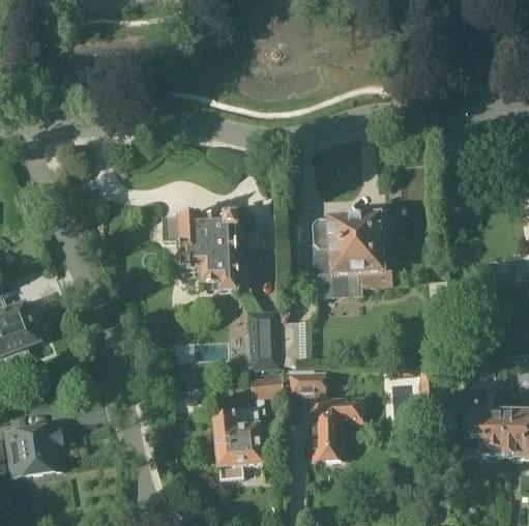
[(391,272),(382,272),(378,212),(358,213),(358,218),(317,222),(312,227),(316,297),(359,295),(359,289),(392,287),(391,272)]
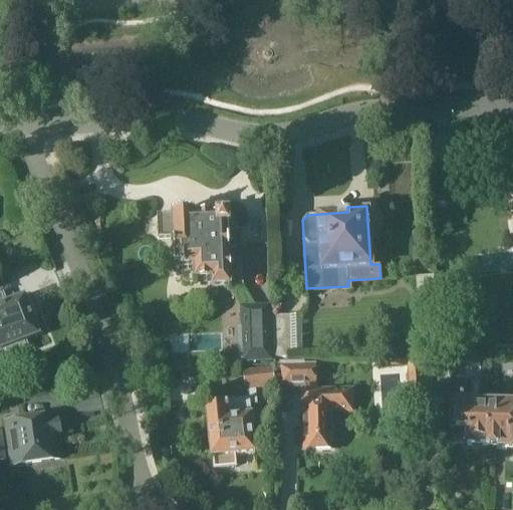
[(212,286),(243,284),(240,227),(227,228),(227,213),(193,215),(193,211),(172,212),(172,214),(157,214),(158,237),(173,236),(175,266),(194,265),(195,279),(211,278),(212,286)]
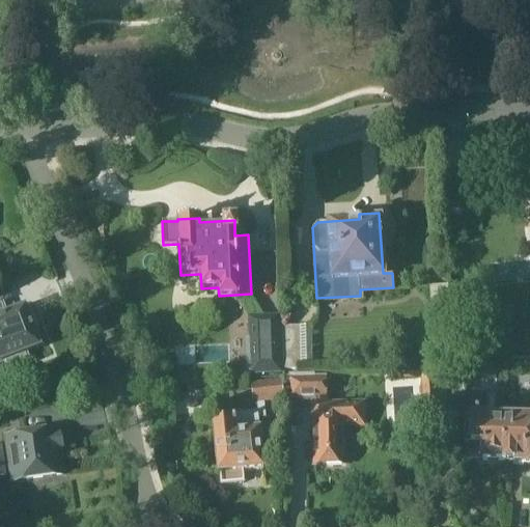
[(447,282),(428,283),(428,298),(448,297),(447,282)]
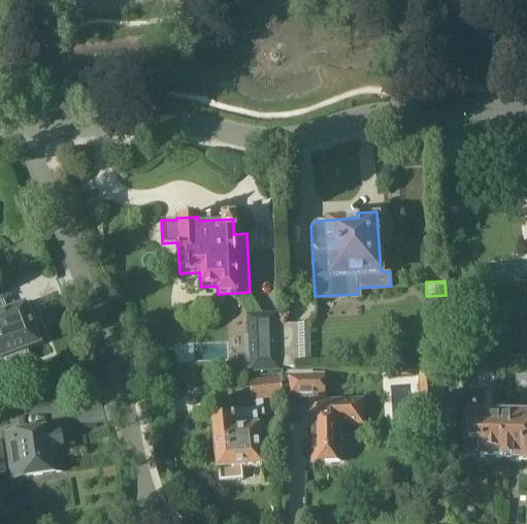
[(0,357),(3,356),(7,366),(29,358),(25,347),(38,342),(32,325),(37,323),(30,302),(3,310),(2,307),(0,308),(0,357)]
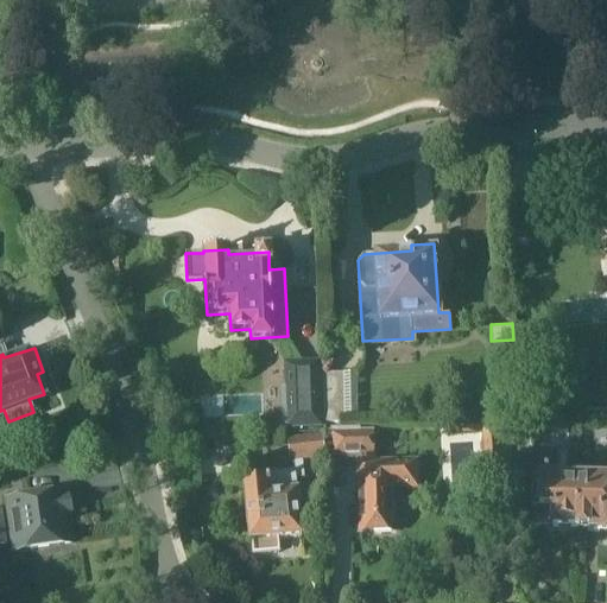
[(320,424),(317,359),(284,360),(285,383),(285,388),(293,387),(295,411),(280,411),(282,425),(320,424)]
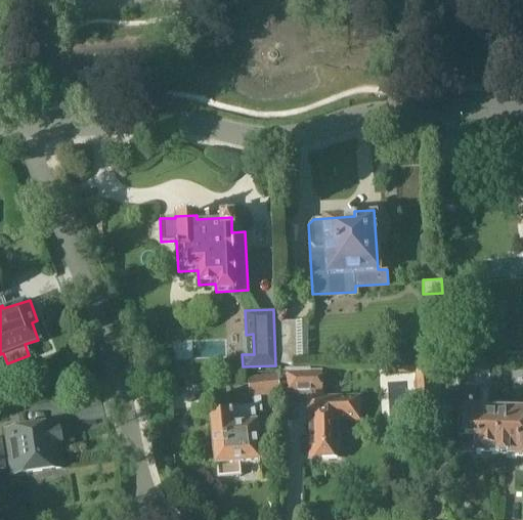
[(294,319),(278,319),(279,362),(295,362),(294,319)]
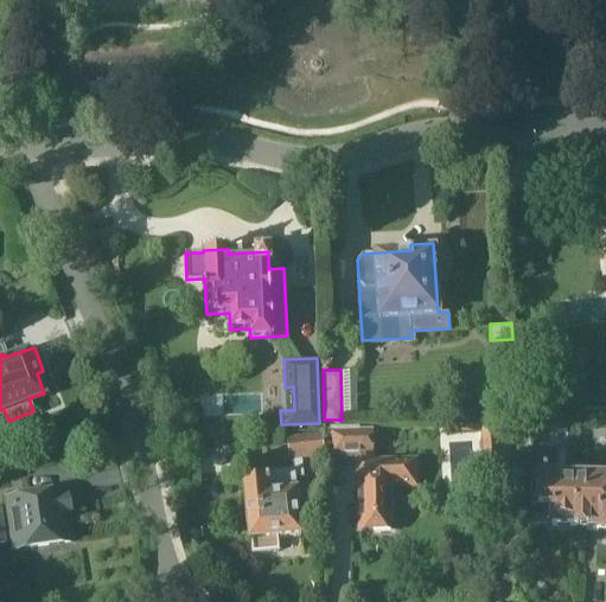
[(479,417),(482,458),(499,456),(497,416),(479,417)]
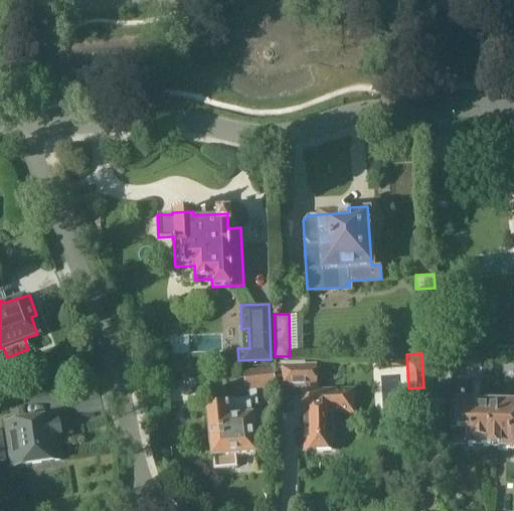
[(405,355),(377,356),(377,364),(405,363),(405,355)]
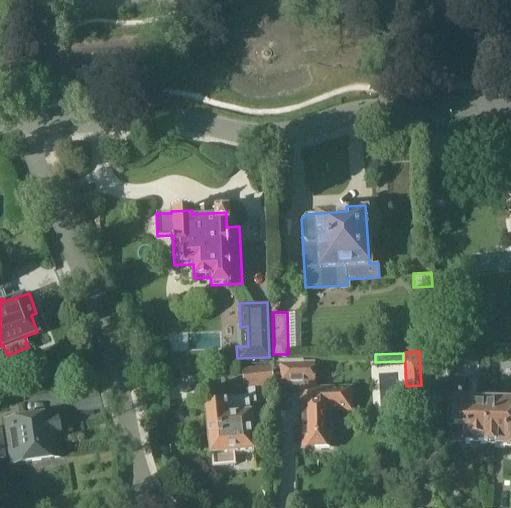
[(277,362),(278,383),(314,382),(313,361),(277,362)]
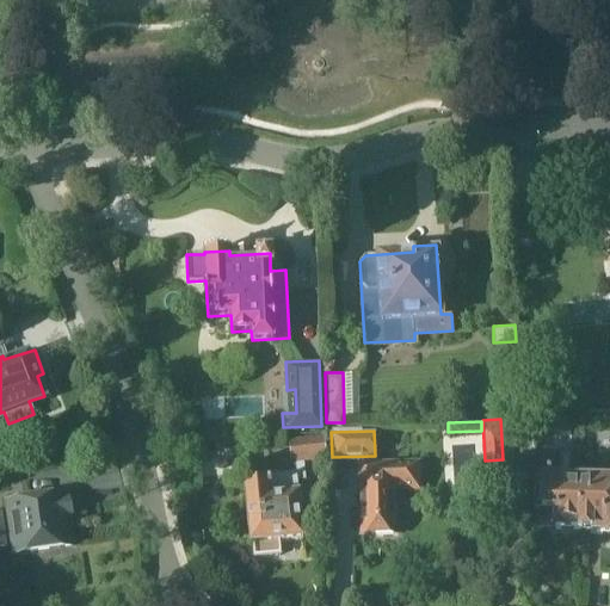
[(291,459),(293,459),(303,458),(325,456),(324,434),(289,438),(291,459)]
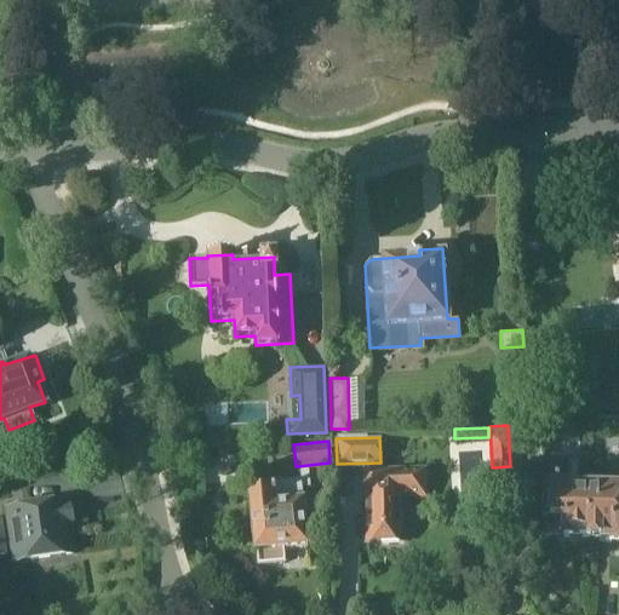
[(297,466),(298,478),(270,481),(270,488),(248,490),(254,550),(257,549),(258,562),(285,559),(282,546),(308,544),(301,486),(310,484),(308,465),(297,466)]
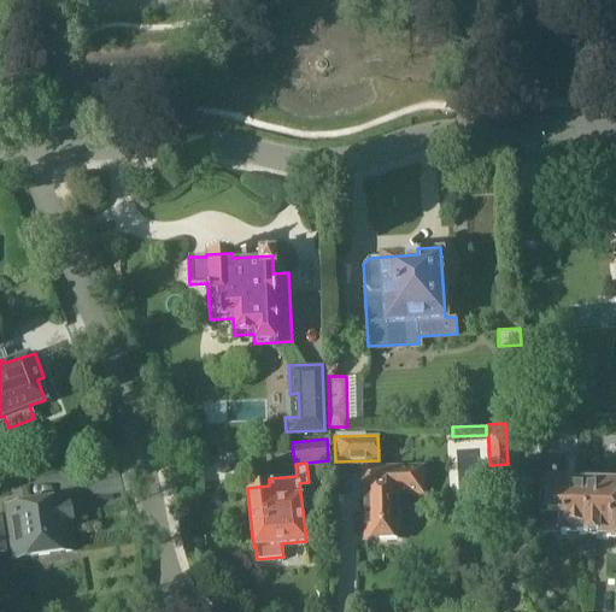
[(363,466),(364,536),(398,535),(397,492),(422,490),(421,465),(363,466)]
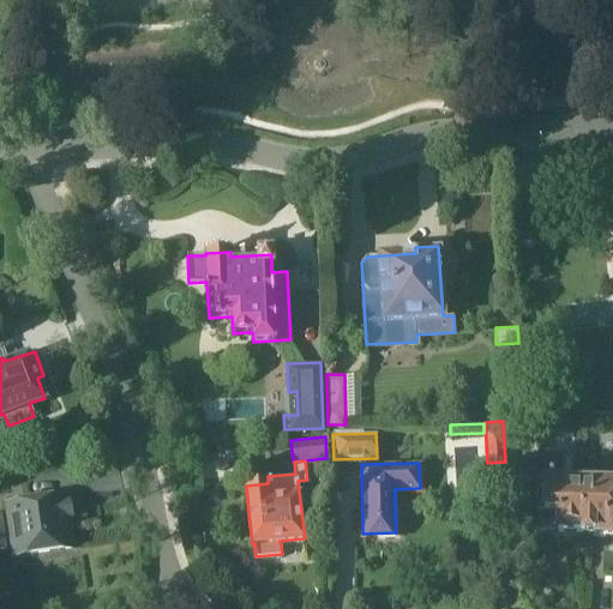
[(576,502),(577,477),(536,477),(536,507),(545,507),(545,529),(581,529),(581,507),(570,507),(570,501),(576,502)]
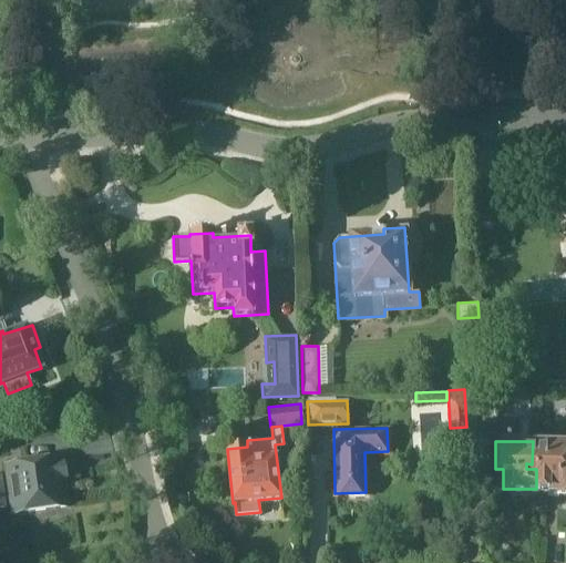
[(565,441),(533,441),(532,464),(526,463),(526,469),(536,469),(536,489),(557,489),(557,493),(565,493),(565,441)]
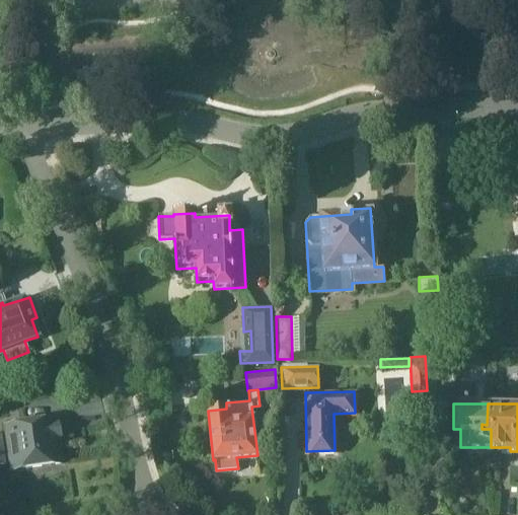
[(57,423),(56,418),(3,425),(4,432),(1,433),(1,432),(0,432),(0,450),(7,449),(9,468),(62,460),(59,437),(60,436),(58,423),(57,423)]
